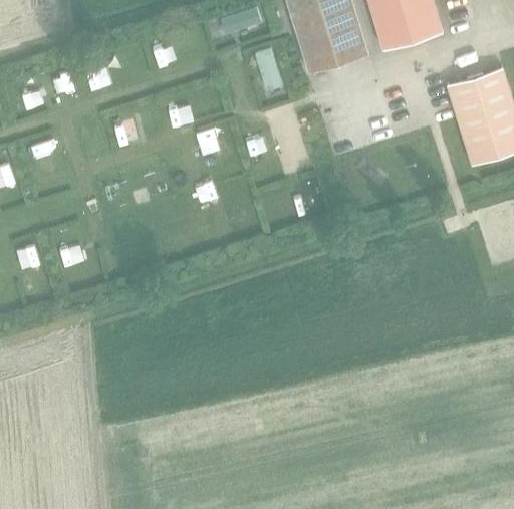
[(367,57),(349,0),(285,0),(308,75),(367,57)]
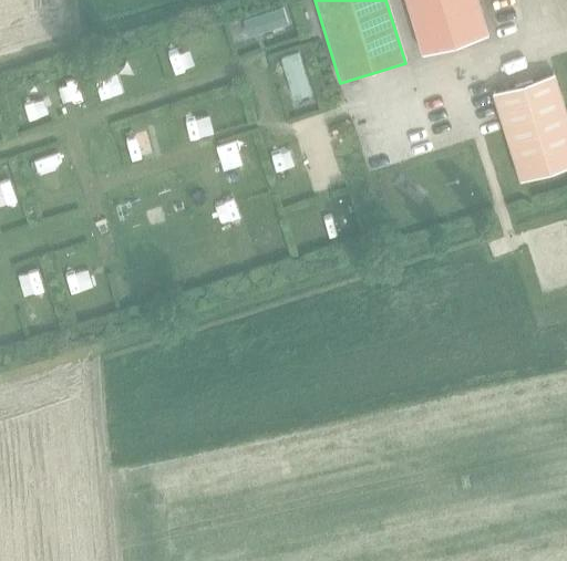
[(475,0),(404,0),(422,58),(487,38),(475,0)]
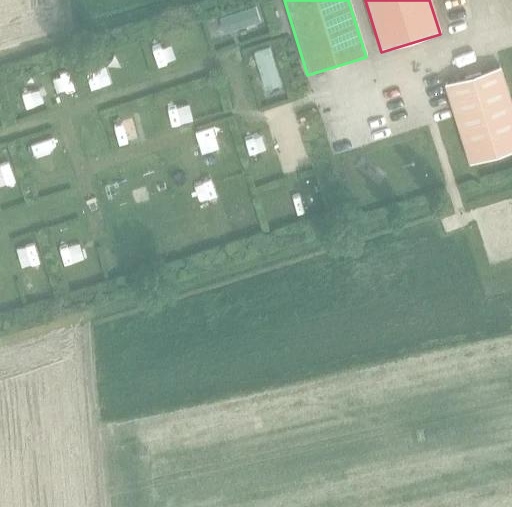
[(260,26),(255,8),(218,18),(223,36),(260,26)]
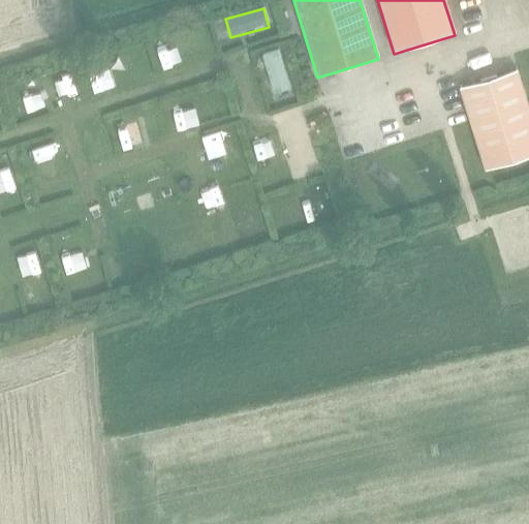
[(290,88),(279,50),(261,55),(273,93),(290,88)]
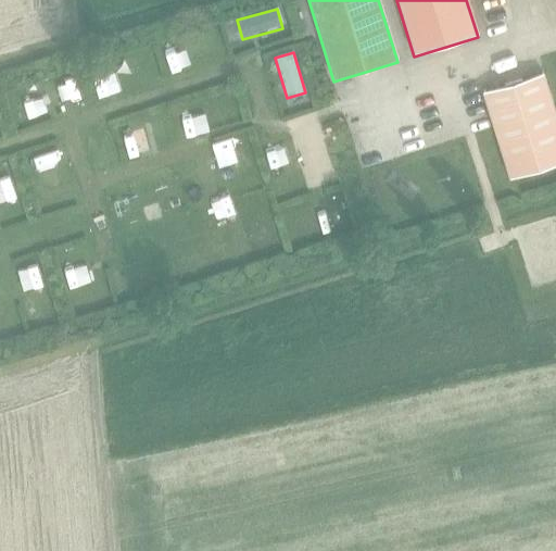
[(510,183),(555,167),(555,125),(541,78),(483,97),(510,183)]
